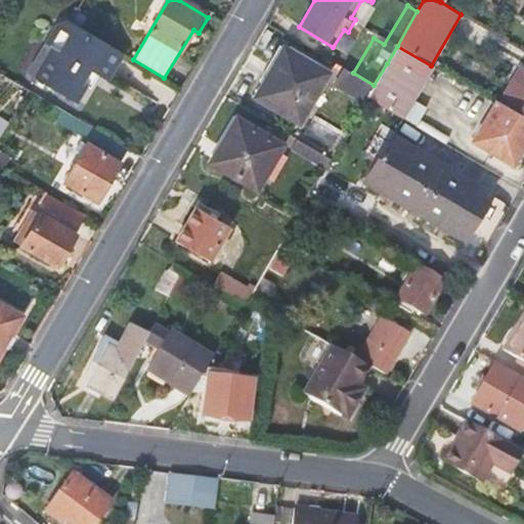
[(106,81),(123,53),(72,24),(70,23),(67,20),(61,30),(55,27),(45,45),(51,48),(33,79),(77,104),(90,82),(88,81),(93,73),(106,81)]
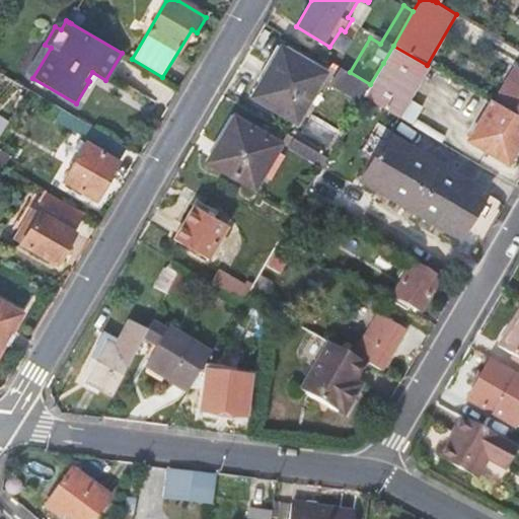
[(383,63),(418,83),(429,66),(427,65),(393,46),(383,63)]
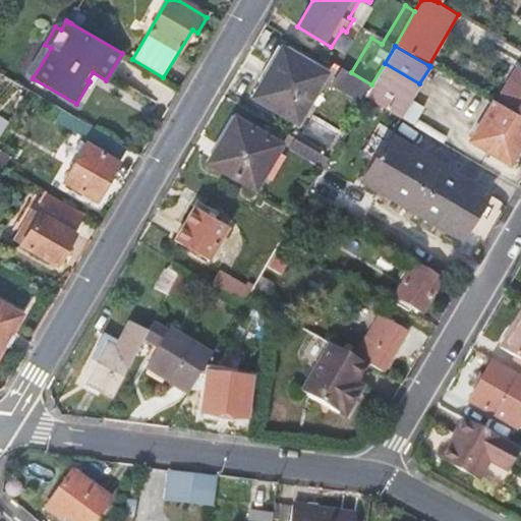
[(285,50),(255,98),(299,123),(328,75),(285,50)]
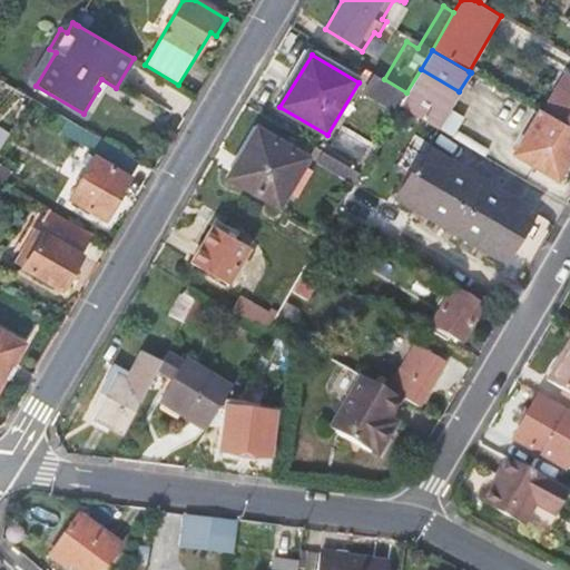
[(421,69),(406,92),(400,105),(439,127),(459,91),(421,69)]
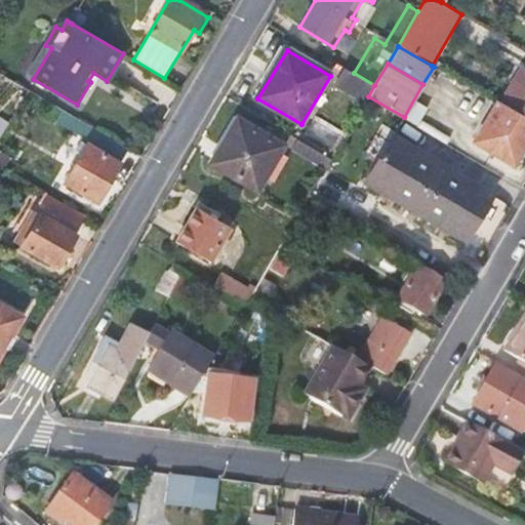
[(349,70),(339,86),(365,102),(368,96),(374,85),(354,73),(349,70)]
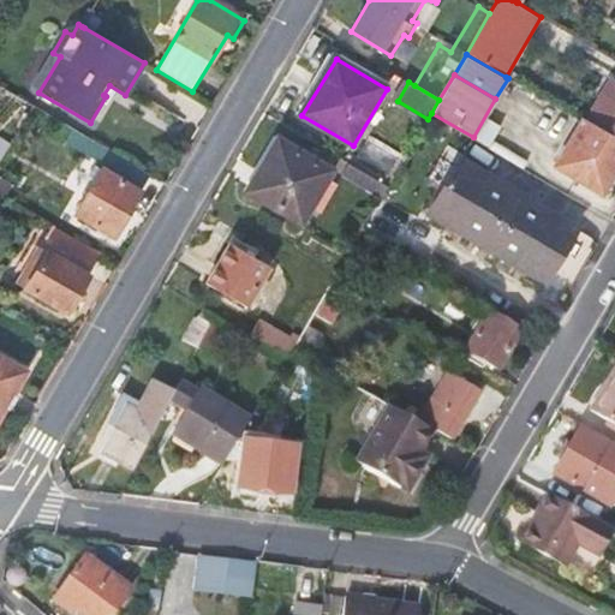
[(614,85),(611,84),(589,124),(607,135),(614,139),(614,85)]
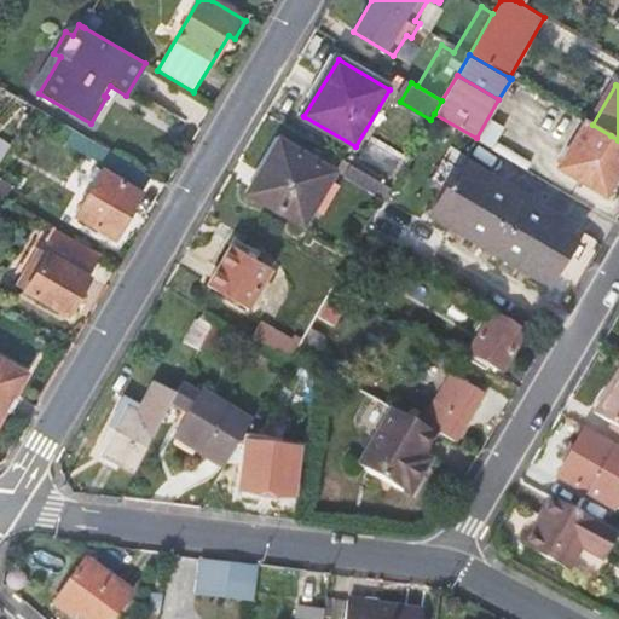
[(586,122),(560,167),(606,194),(618,171),(618,140),(611,136),(593,125),(586,122)]
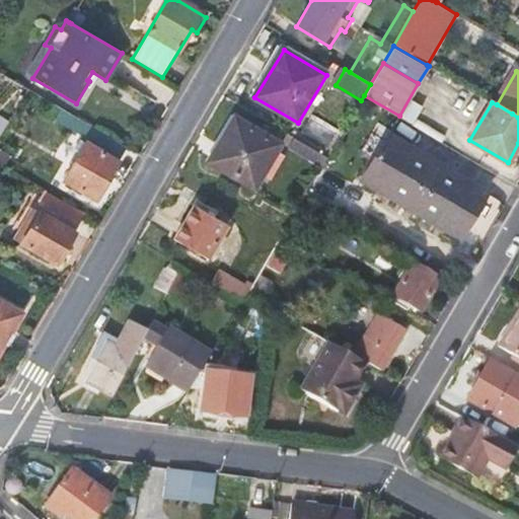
[(235,118),(210,160),(253,187),(280,143),(235,118)]
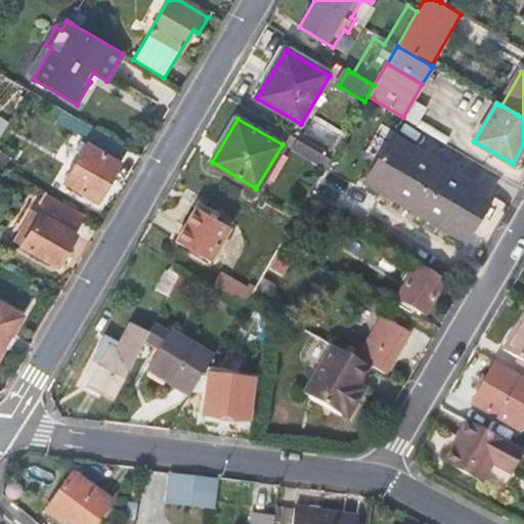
[(79,162),(67,183),(96,201),(128,149),(104,135),(95,151),(88,146),(79,162)]
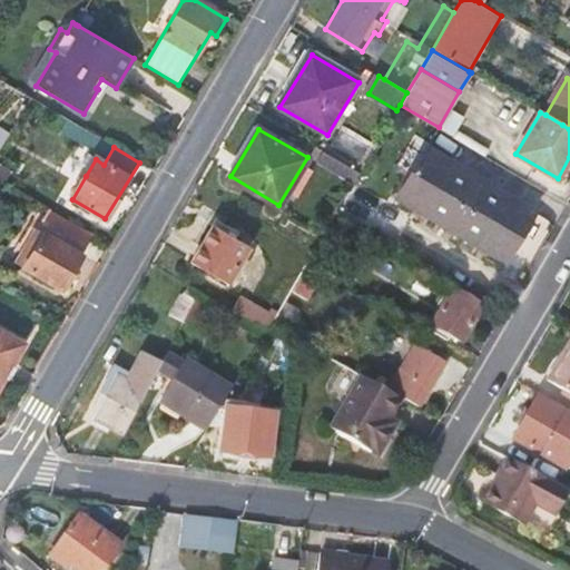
[(431,147),(402,196),(509,258),(538,209),(431,147)]
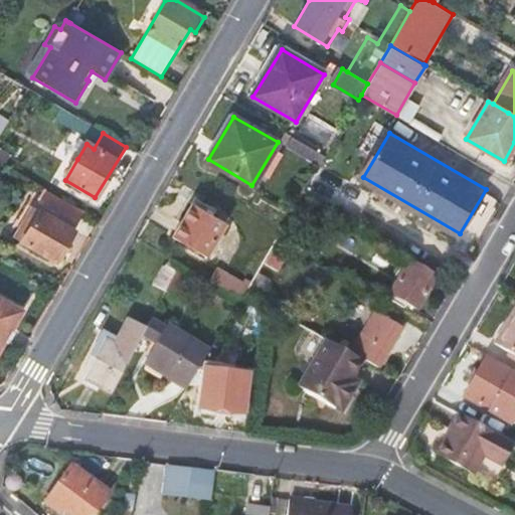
[(81,141),(73,156),(77,159),(87,144),(81,141)]
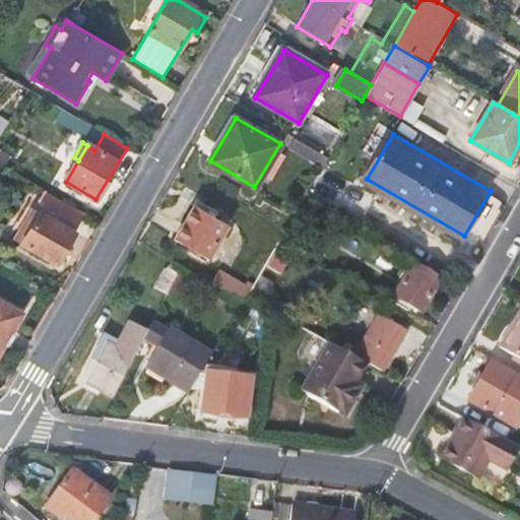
[(40,211),(21,242),(56,263),(84,213),(51,193),(40,211)]
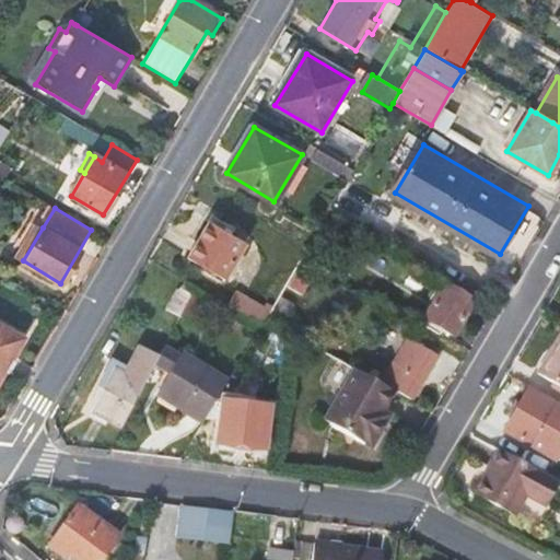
[(210,223),(190,257),(226,280),(247,245),(210,223)]
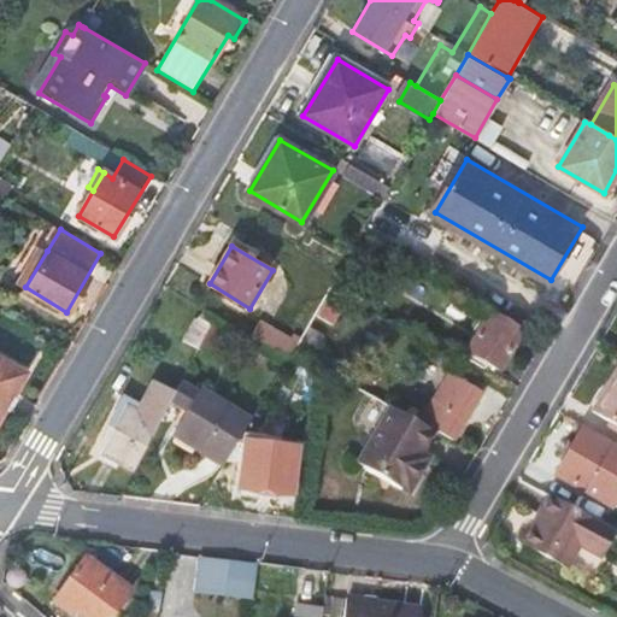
[(40,247),(18,283),(25,287),(47,251),(40,247)]
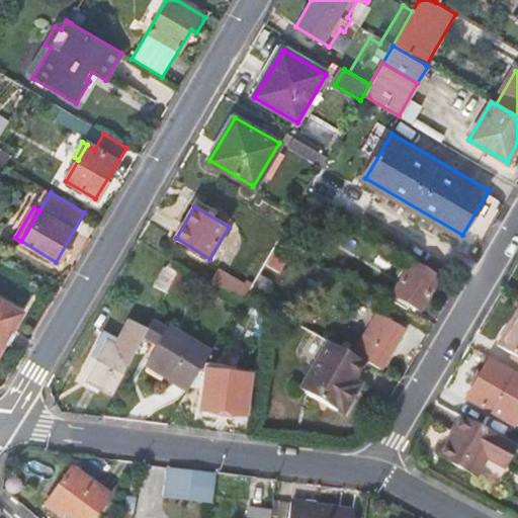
[(414,265),(395,296),(399,298),(405,303),(420,312),(438,279),(414,265)]
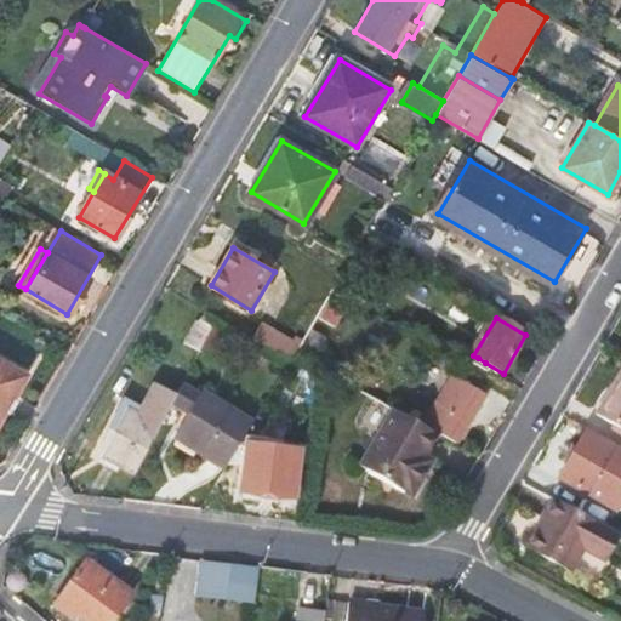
[(300,346),(261,324),(252,339),(291,360),(295,353),(300,346)]
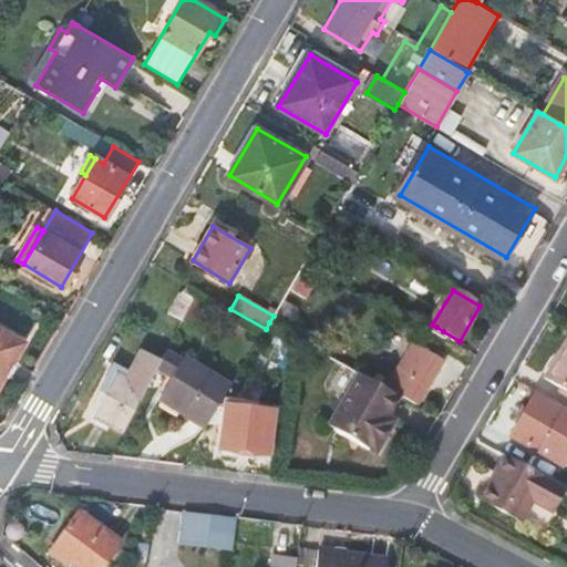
[(197,297),(185,320),(194,325),(206,301),(197,297)]
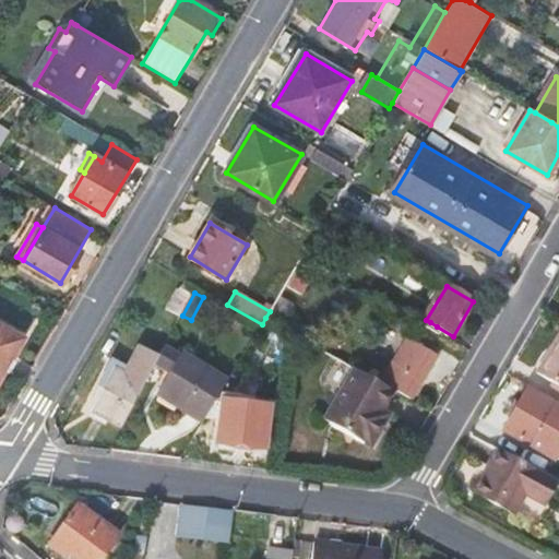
[(0,322),(0,375),(23,336),(0,322)]
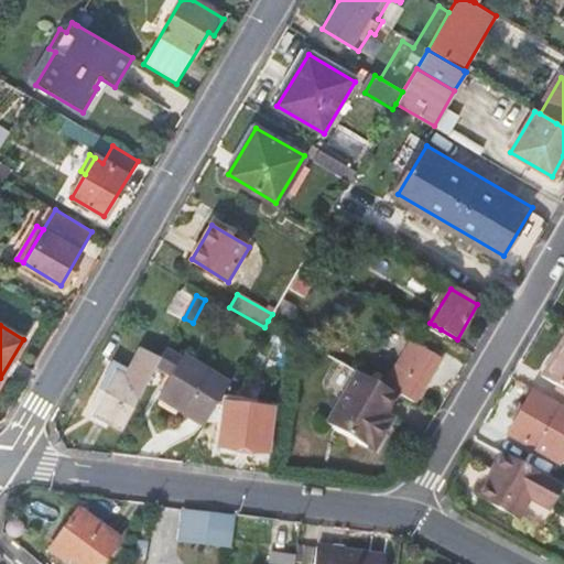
[(431,331),(437,334),(441,329),(434,325),(431,331)]
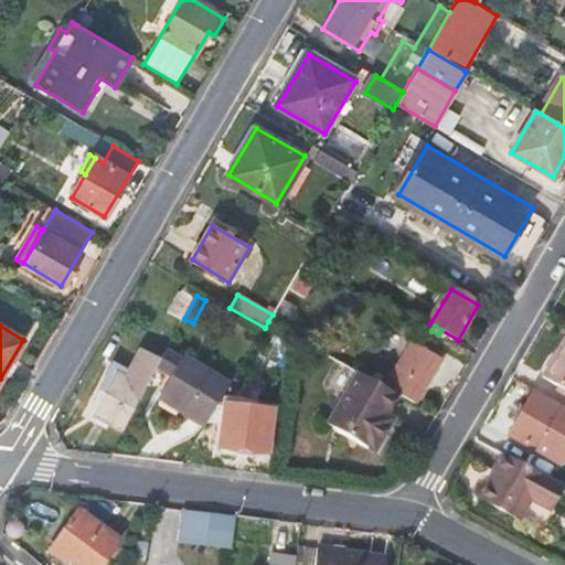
[(413,342),(387,388),(392,392),(402,397),(404,395),(418,403),(443,360),(413,342)]
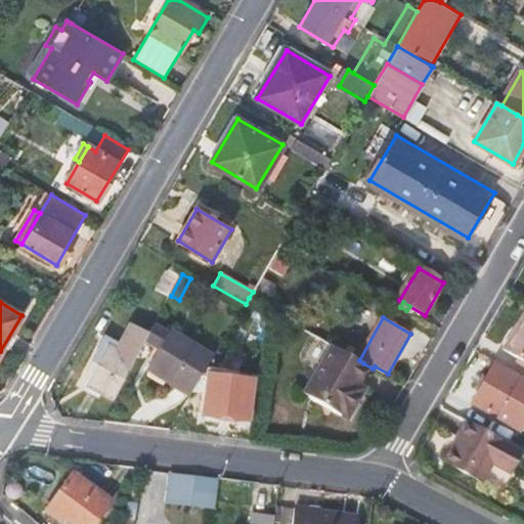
[(523,320),(506,352),(523,362),(523,320)]
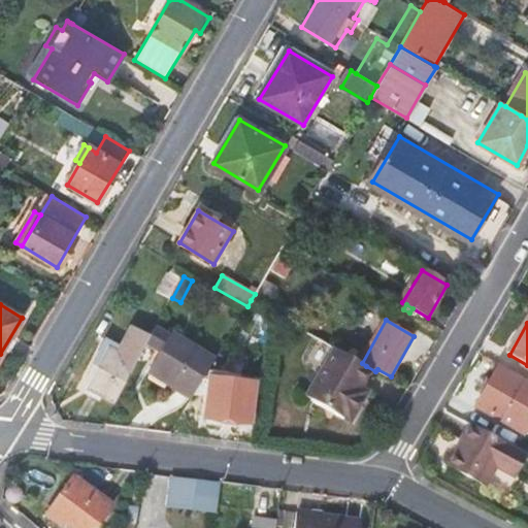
[(106,349),(87,386),(118,402),(149,342),(152,336),(133,327),(119,355),(106,349)]
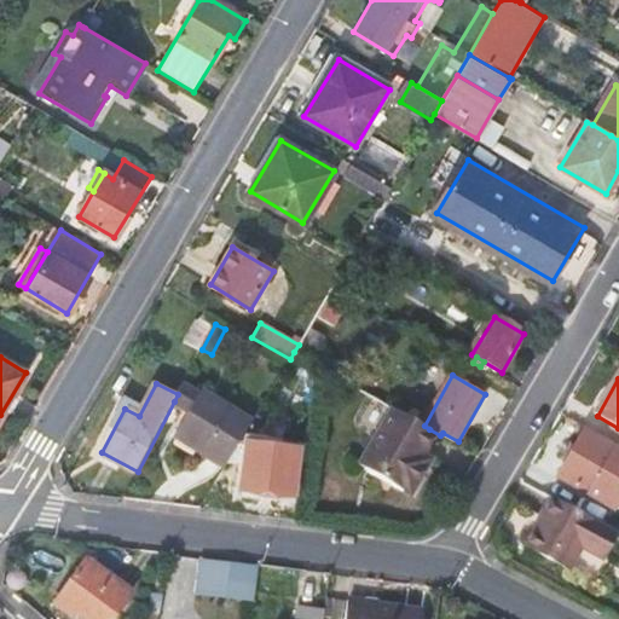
[(191,411),(178,435),(227,464),(254,420),(203,389),(200,395),(183,386),(178,394),(174,401),(191,411)]
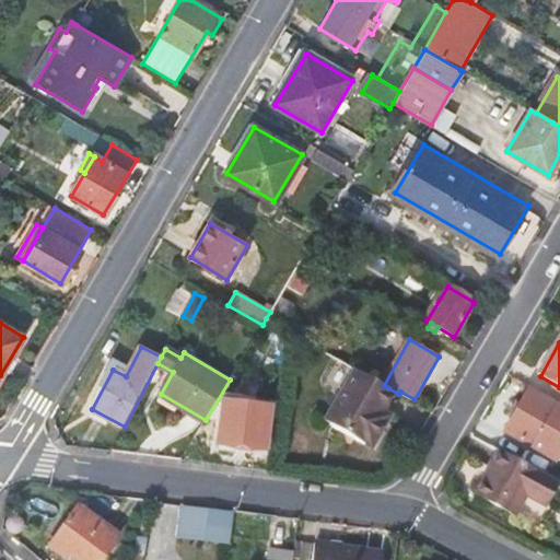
[(347,364),(317,419),(364,445),(376,424),(370,420),(388,388),(384,385),(347,364)]
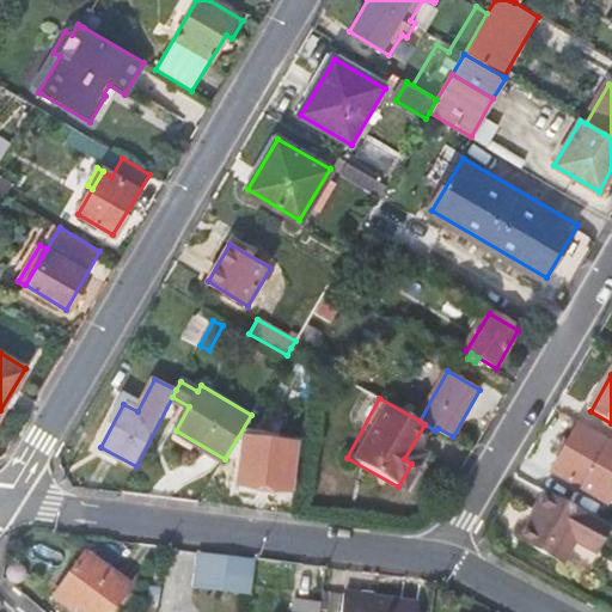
[(611,500),(611,441),(610,446),(579,427),(554,471),(610,505),(611,500)]
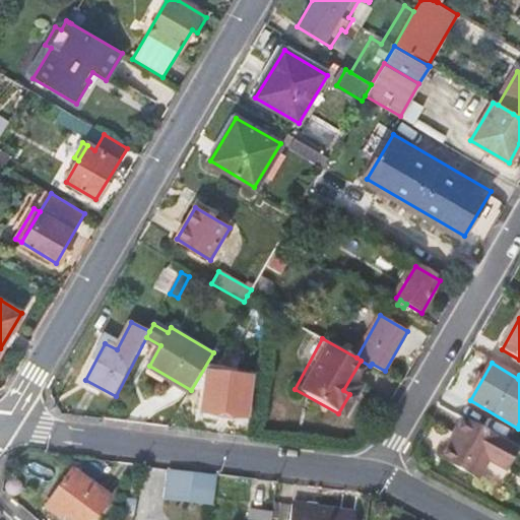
[(209,373),(205,411),(249,417),(253,379),(209,373)]
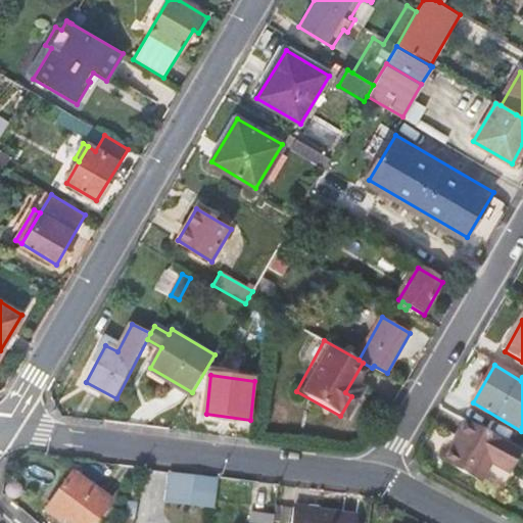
[(470,422),(522,453),(522,450),(522,448),(471,419),(470,422)]
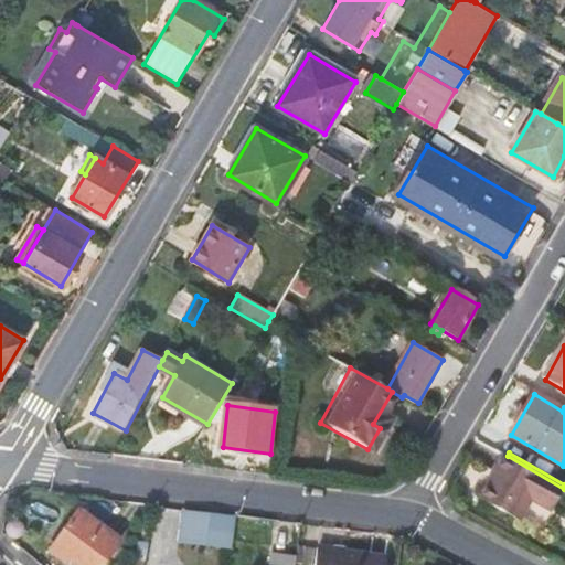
[(508,456),(484,499),(524,521),(533,502),(552,512),(564,489),(508,456)]
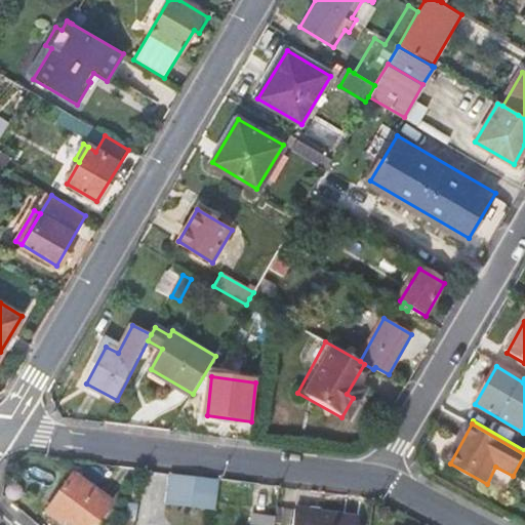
[(166,501),(217,509),(221,478),(171,471),(166,501)]
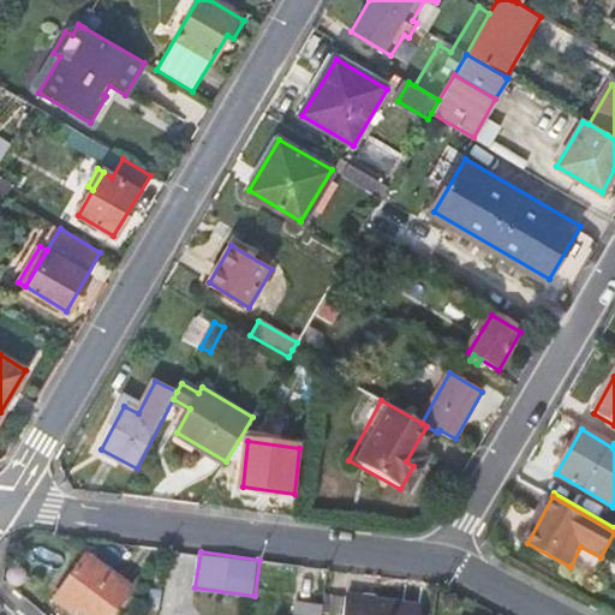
[(89,562),(57,602),(71,614),(73,614),(76,613),(78,614),(114,614),(131,595),(89,562)]
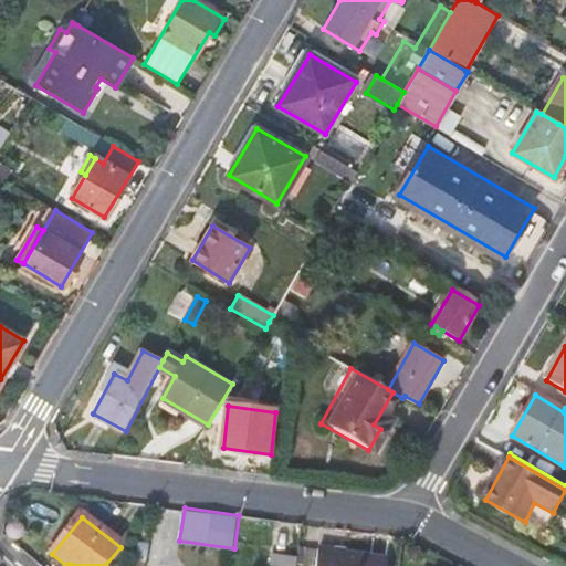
[(317,551),(315,565),(386,565),(387,559),(317,551)]
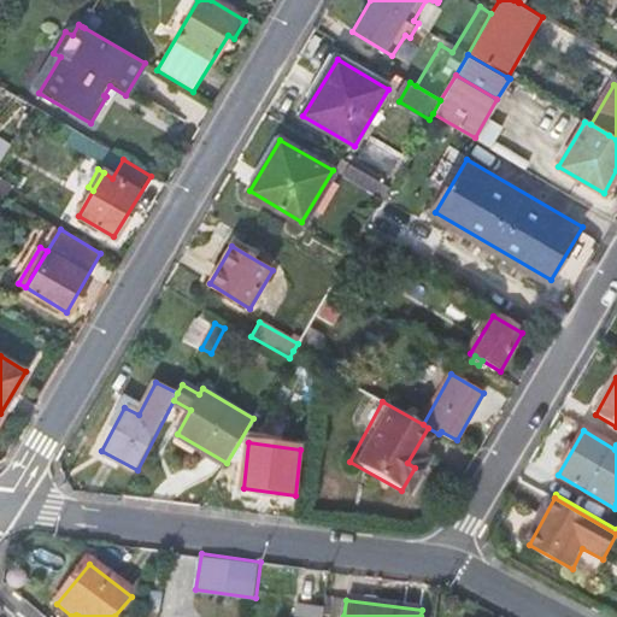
[(295,603),(293,616),(319,616),(322,606),(295,603)]
